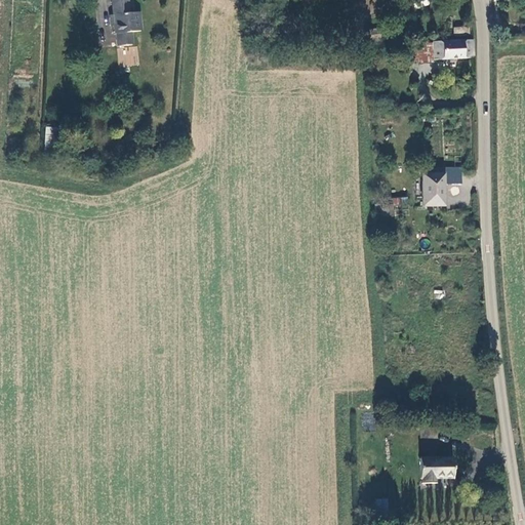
[(125,0),(110,0),(112,14),(114,22),(116,41),(132,40),(132,37),(131,32),(140,30),(138,11),(127,11),(125,0)]
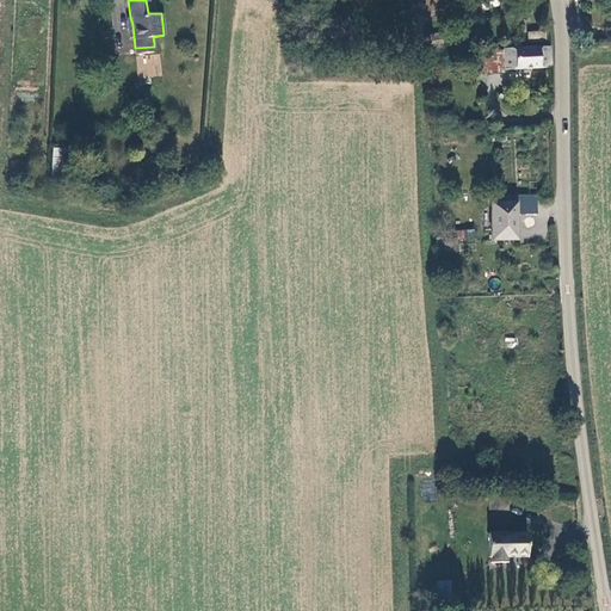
[(545,41),(544,32),(528,34),(529,42),(545,41)]
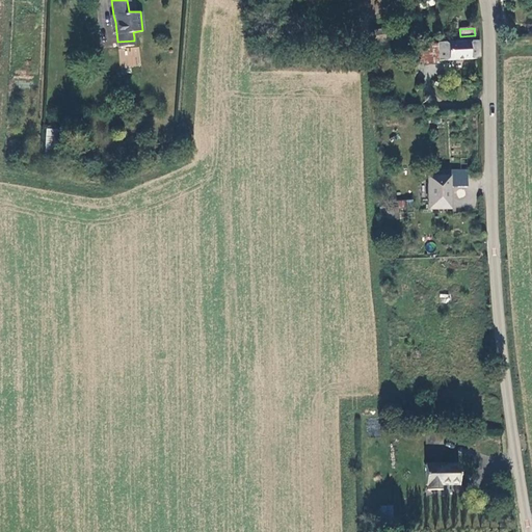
[(480,42),(461,43),(439,44),(439,47),(425,47),(426,65),(440,64),(440,61),(481,57),(480,42)]
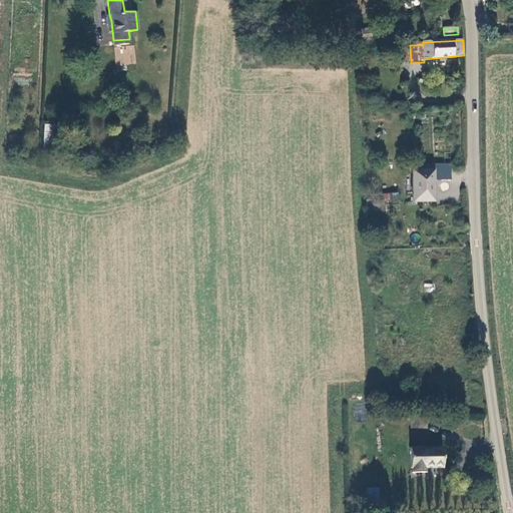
[(116,66),(136,64),(134,44),(114,46),(116,66)]
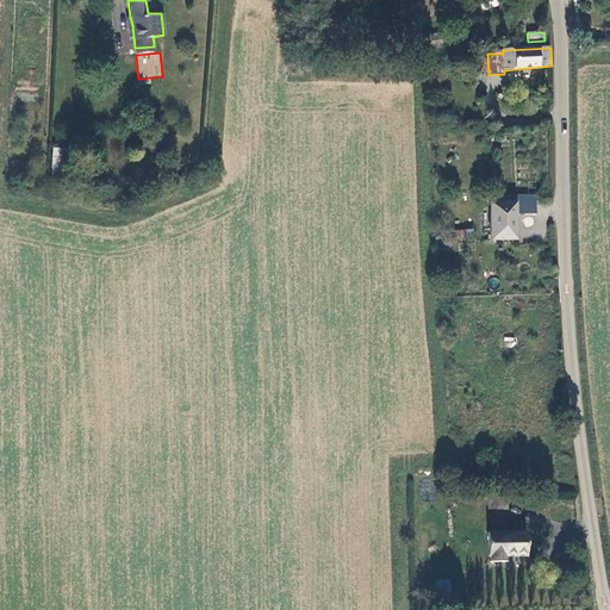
[(66,173),(68,148),(54,147),(51,172),(66,173)]
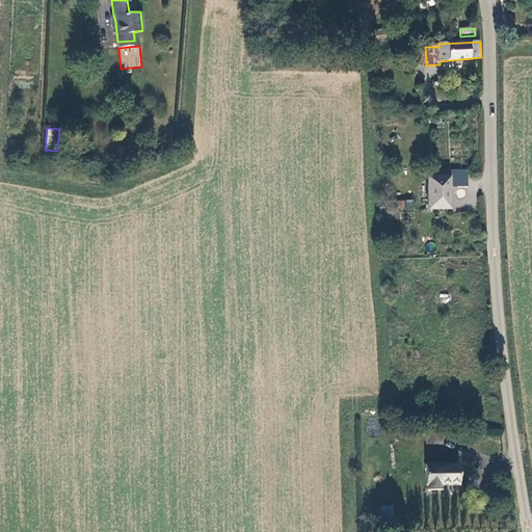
[(452,207),(451,176),(429,177),(429,207),(452,207)]
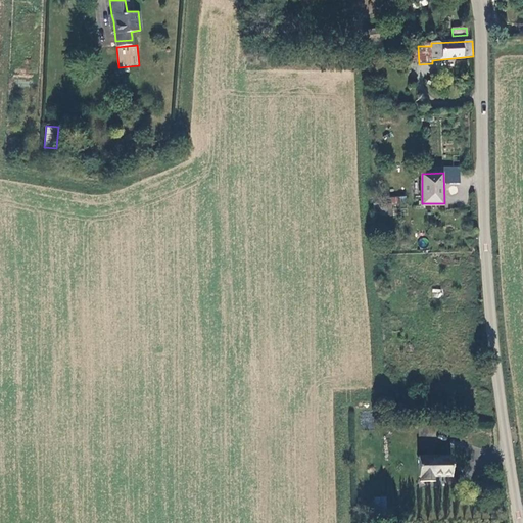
[(389,216),(389,204),(406,203),(405,197),(386,198),(386,204),(379,205),(379,210),(373,210),(374,216),(389,216)]
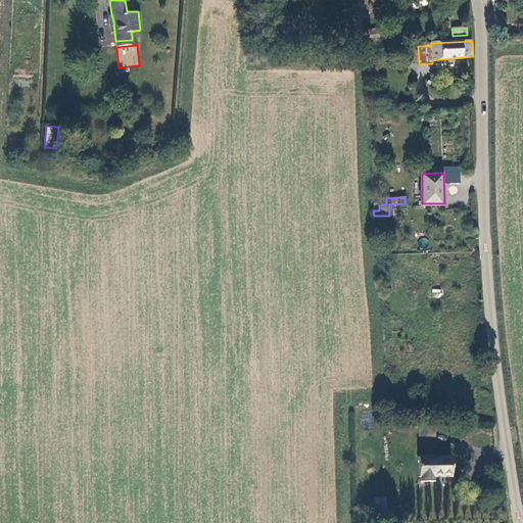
[(441,297),(441,289),(432,289),(432,297),(441,297)]
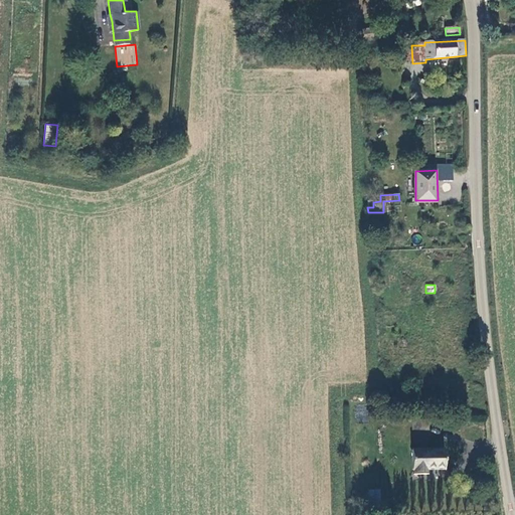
[(444,450),(411,451),(412,469),(415,469),(415,475),(427,475),(427,469),(444,468),(444,450)]
